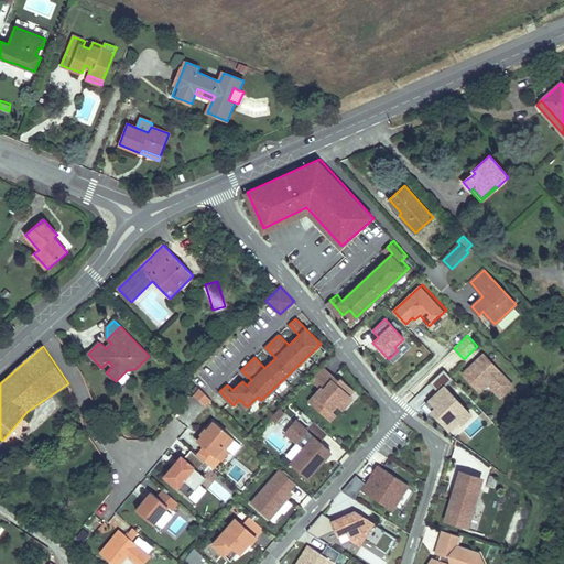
[(484,355),(463,373),(479,391),(488,382),(500,396),(512,384),(484,355)]
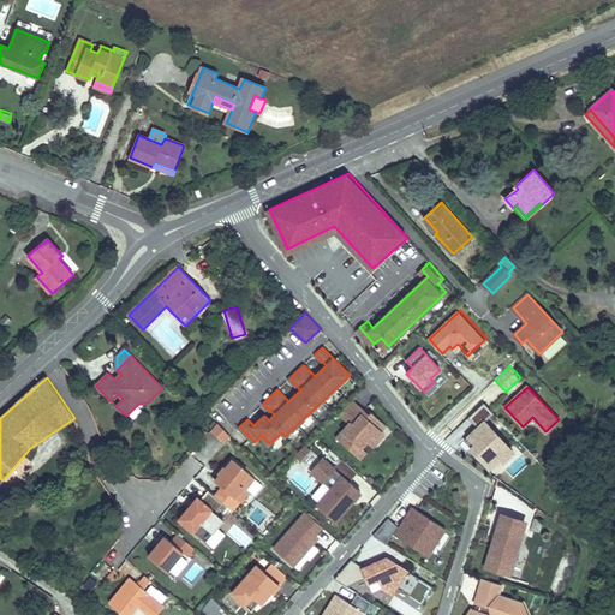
[(365,411),(352,399),(338,413),(350,423),(336,439),(360,459),(366,452),(362,448),(368,442),(372,447),(386,433),(381,429),(384,424),(371,412),(369,415),(366,417),(363,413),(365,411)]
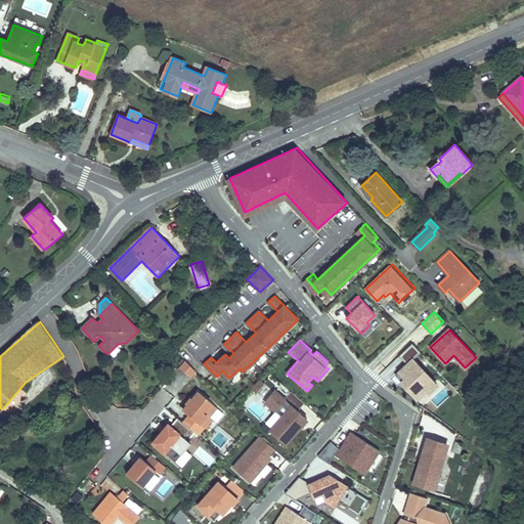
[(412,344),(399,356),(407,364),(399,373),(405,379),(401,382),(417,399),(426,391),(435,382),(413,359),(421,352),(412,344)]
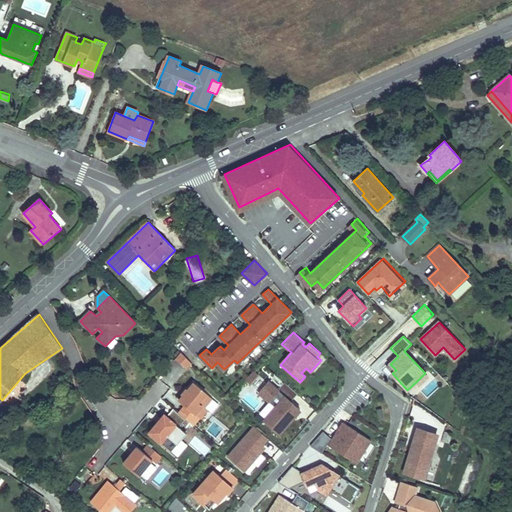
[(180,351),(174,357),(185,368),(191,362),(180,351)]
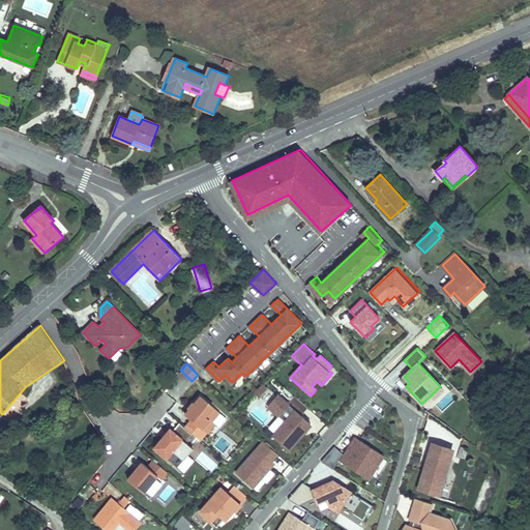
[(339,371),(331,365),(328,370),(332,373),(321,385),(324,387),(339,371)]
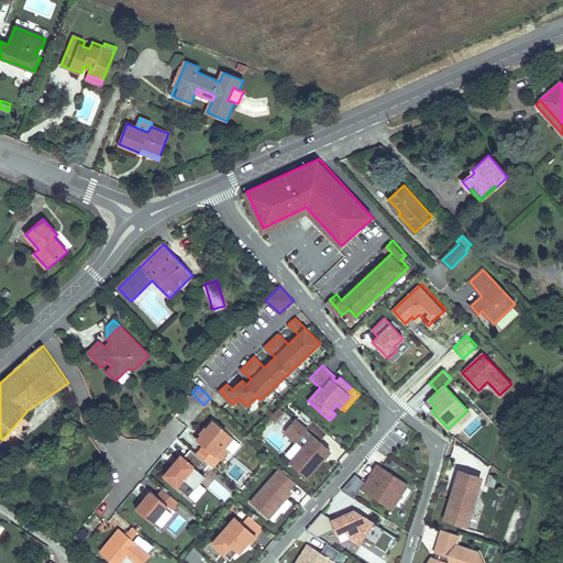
[(435,407),(429,400),(424,404),(431,410),(435,407)]
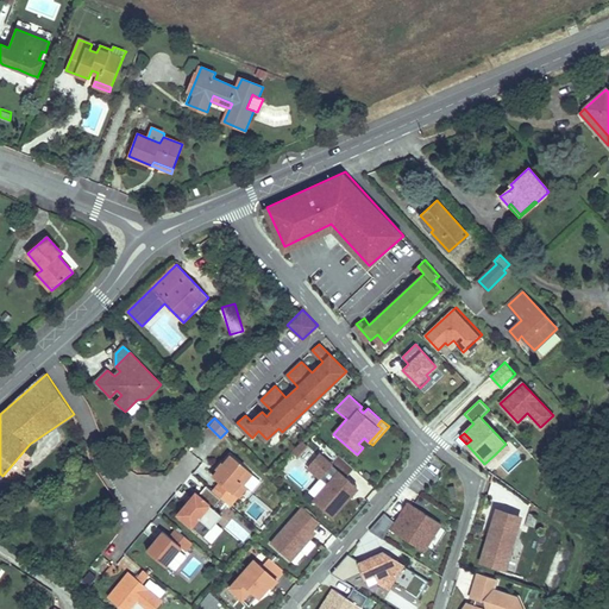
[(302,440),(292,451),(297,457),(308,446),(302,440)]
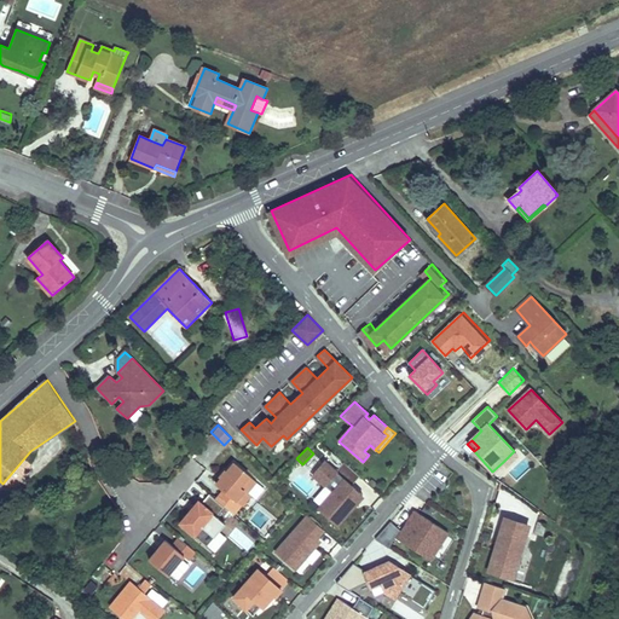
[(518,456),(514,451),(503,462),(507,466),(518,456)]
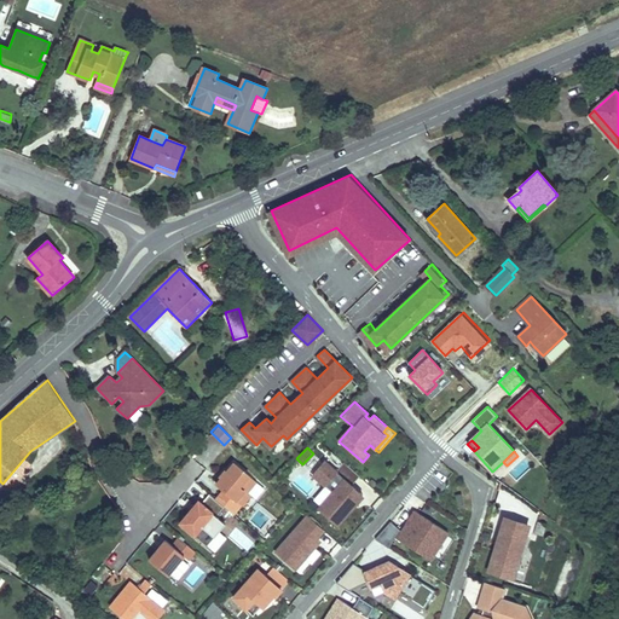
[(526,457),(534,464),(539,461),(531,452),(526,457)]
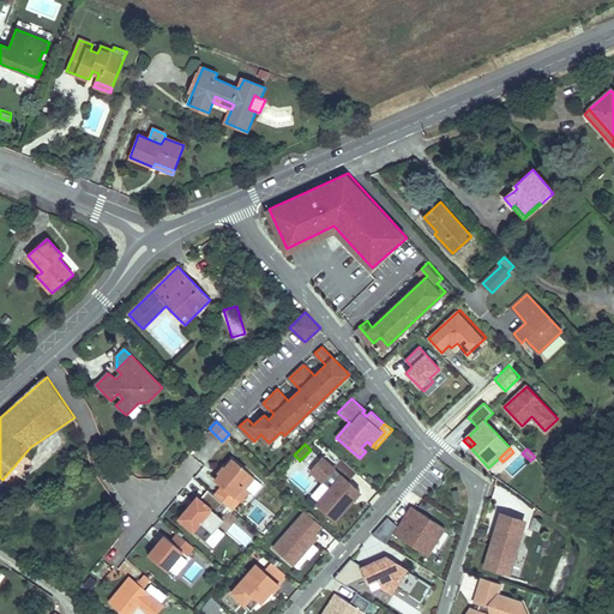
[(357,473),(342,458),(333,468),(323,457),(311,470),(324,481),(326,479),(333,486),(319,501),(317,505),(329,516),(349,493),(343,487),(348,480),(349,481),(357,473)]
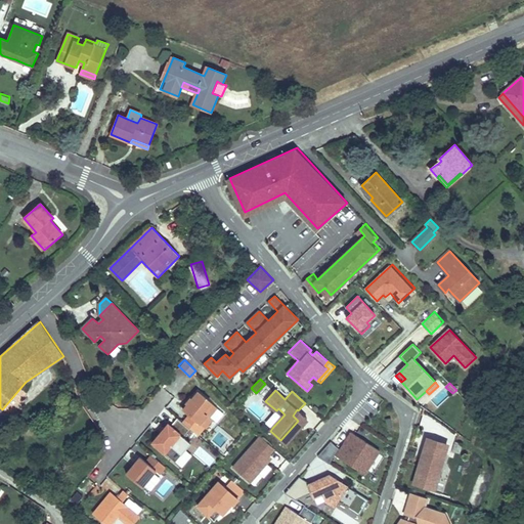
[(190,415),(183,422),(188,427),(195,419),(201,423),(207,415),(209,417),(210,417),(218,407),(199,391),(192,399),(190,398),(186,403),(187,404),(189,405),(185,410),(190,415)]
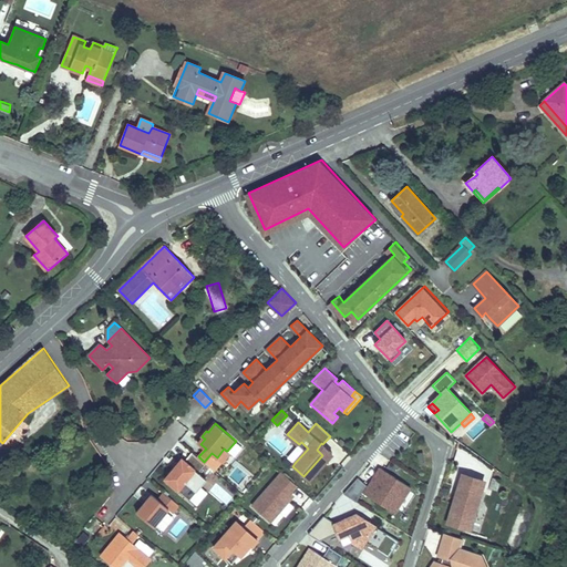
[(301,442),(299,444),(287,457),(295,463),(308,449),(301,442)]
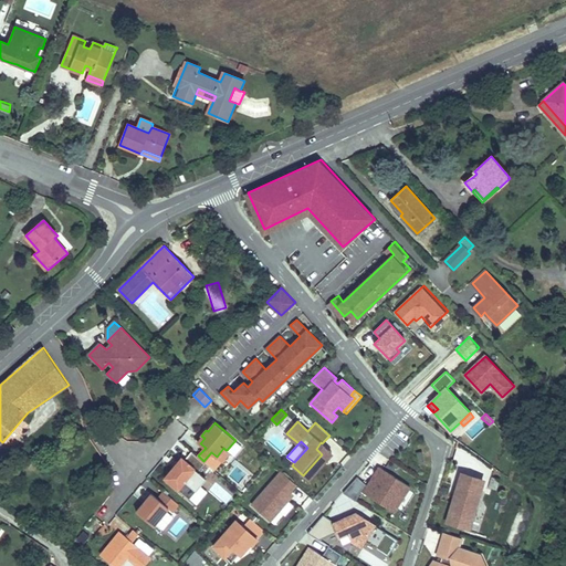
[(333,452),(322,443),(321,442),(316,449),(322,454),(303,475),(308,480),(333,452)]
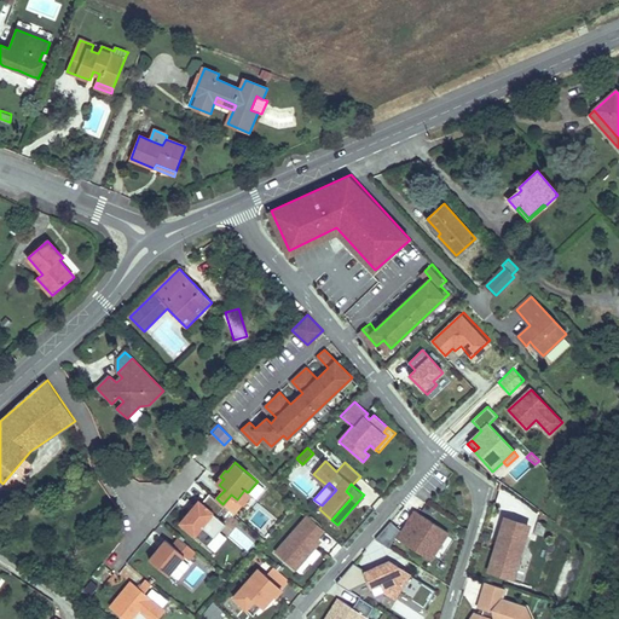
[(244,490),(237,499),(243,505),(252,496),(248,492),(247,492),(244,490)]
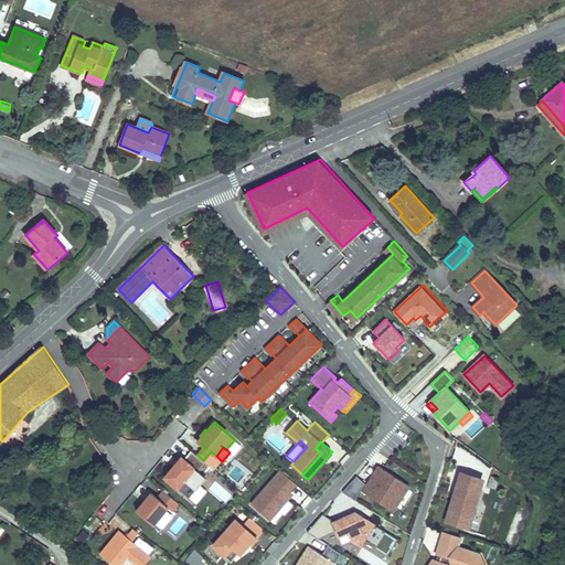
[(203,460),(198,455),(192,450),(174,471),(172,469),(166,477),(190,498),(206,478),(199,471),(206,462),(203,460)]
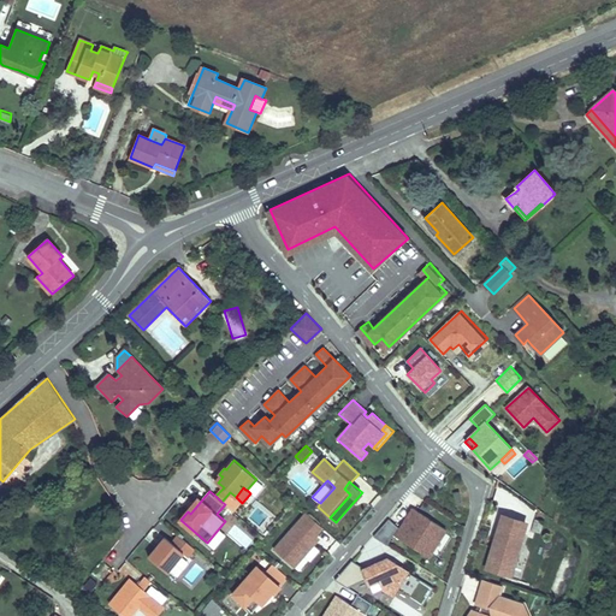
[(374,537),(388,545),(394,534),(428,557),(445,528),(413,508),(400,528),(389,519),(374,537)]
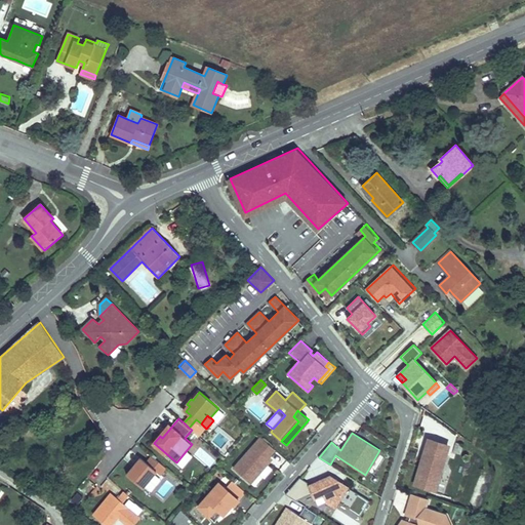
[(275,449),(261,437),(234,469),(250,483),(269,462),(266,459),(269,456),(275,449)]
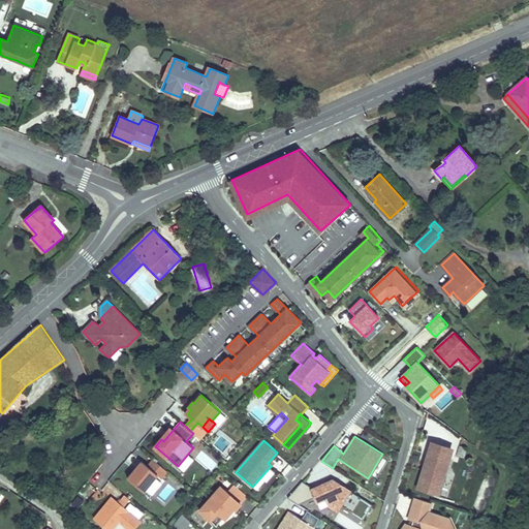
[(431,445),(418,488),(436,493),(443,470),(445,470),(450,452),(431,445)]
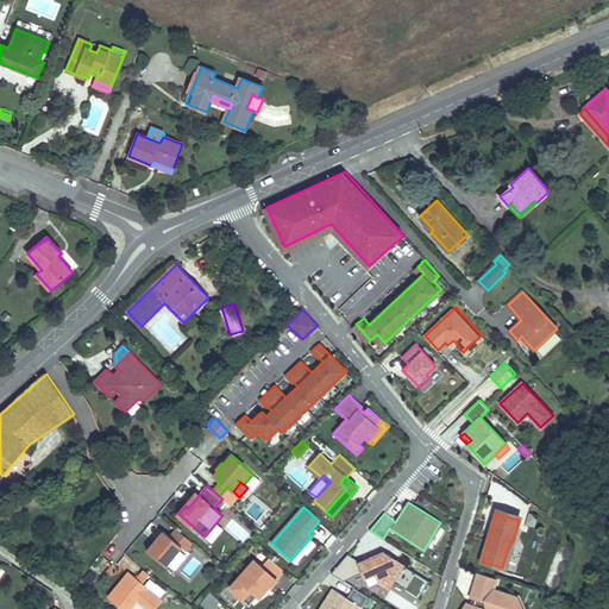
[(244,544),(256,531),(238,515),(226,527),(244,544)]
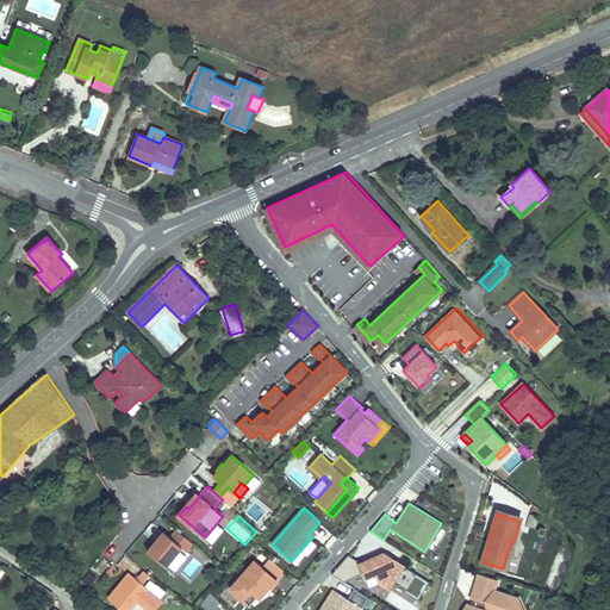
[(194,543),(178,529),(172,537),(165,531),(148,551),(167,566),(182,547),(187,552),(194,543)]
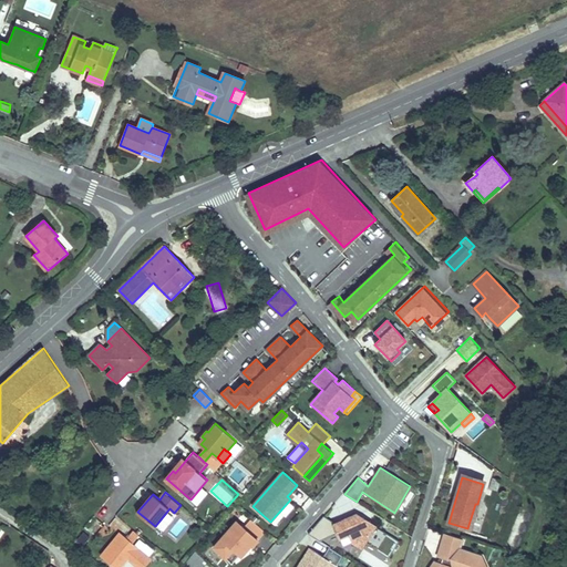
[(475,504),(467,528),(470,529),(477,504),(475,504)]
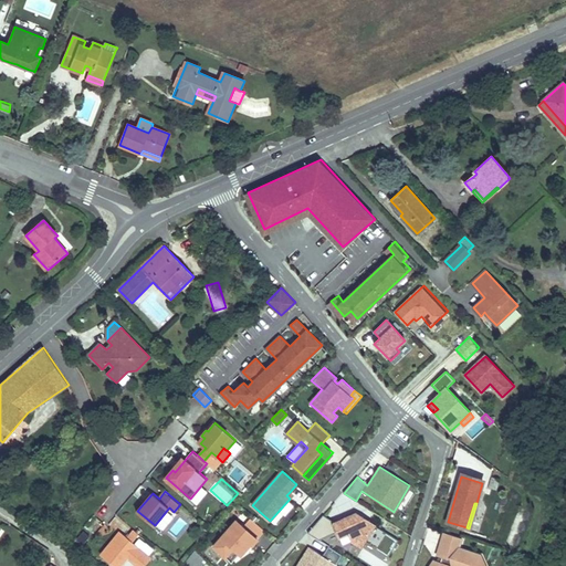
[(324,515),(308,533),(317,538),(320,541),(337,532),(339,537),(349,533),(353,542),(362,546),(365,542),(388,556),(399,541),(357,514),(349,519),(349,520),(345,522),(344,521),(344,519),(335,523),(324,515)]
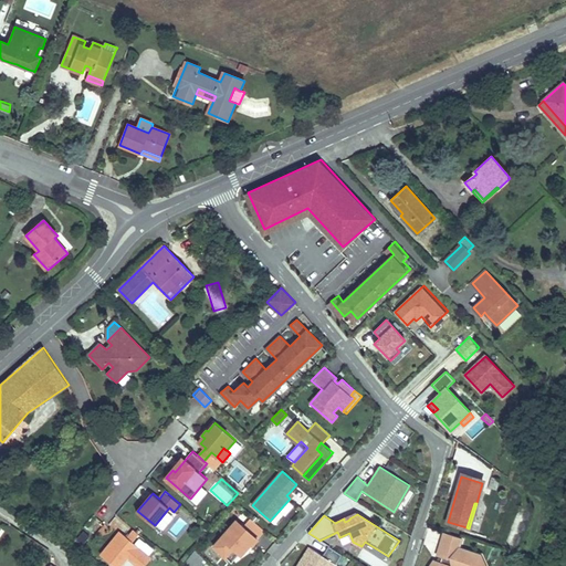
[(253,545),(265,531),(250,519),(243,526),(237,521),(213,546),(226,557),(232,548),(239,554),(241,556),(251,544),(253,545)]
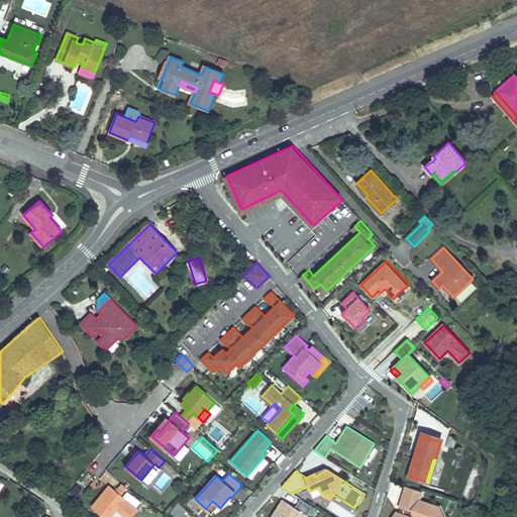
[(128,488),(123,484),(117,491),(113,488),(105,497),(102,495),(93,506),(106,516),(113,516),(118,511),(125,516),(131,516),(138,509),(121,495),(128,488)]
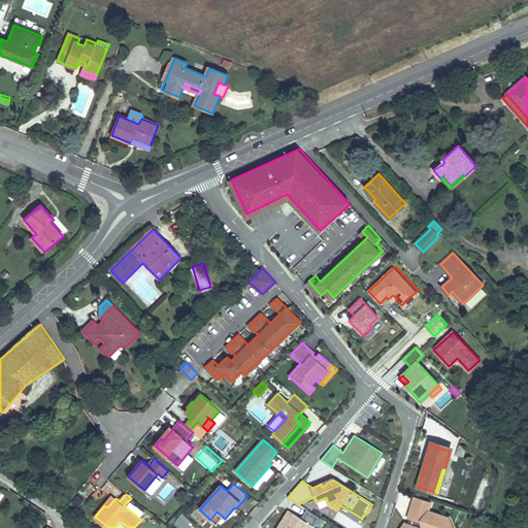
[(107,507),(116,498),(112,496),(104,505),(107,507)]
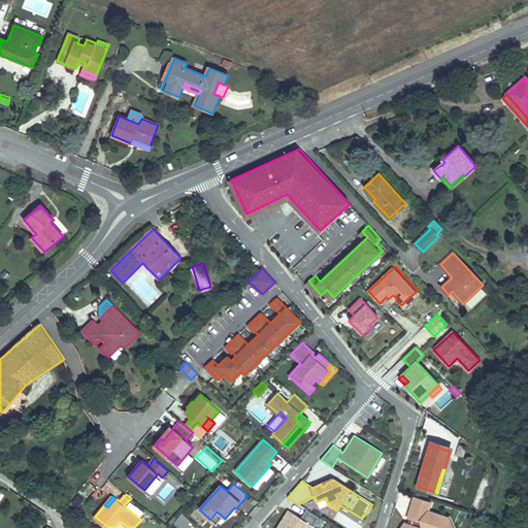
[(431,501),(416,496),(408,518),(413,519),(410,525),(405,524),(402,527),(444,527),(448,518),(428,512),(431,501)]
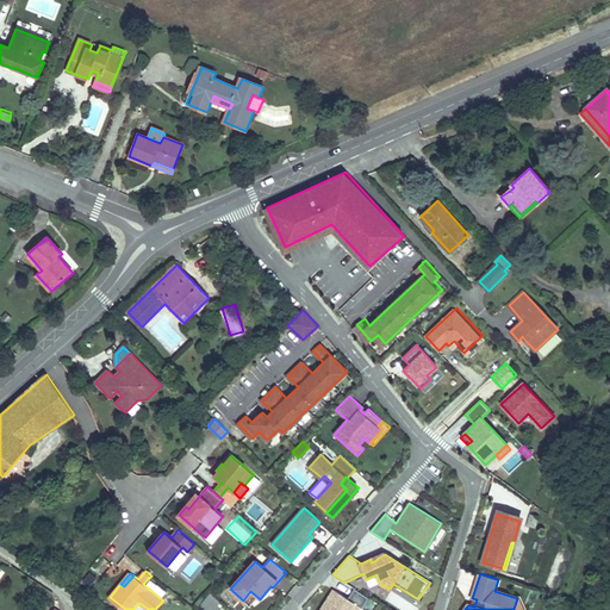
[(366,579),(371,589),(380,584),(377,574),(366,579)]
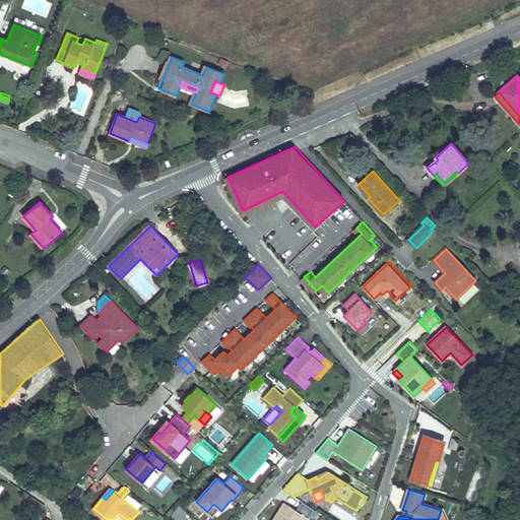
[(315,510),(303,502),(298,511),(284,503),(273,519),(306,519),(308,518),(309,519),(315,510)]
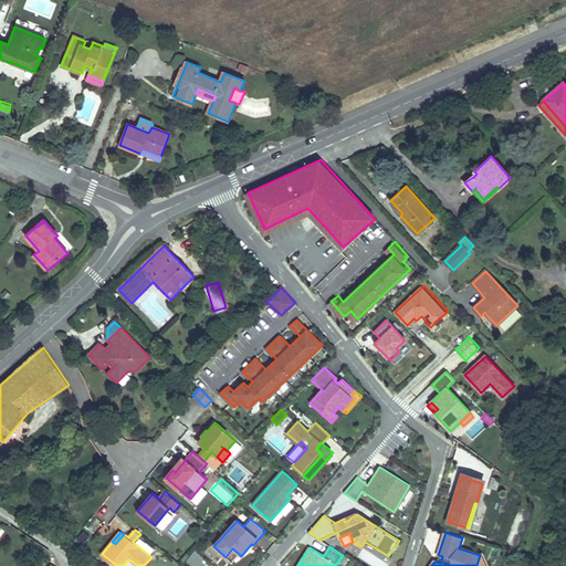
[(239,554),(232,548),(226,557),(232,563),(239,554)]
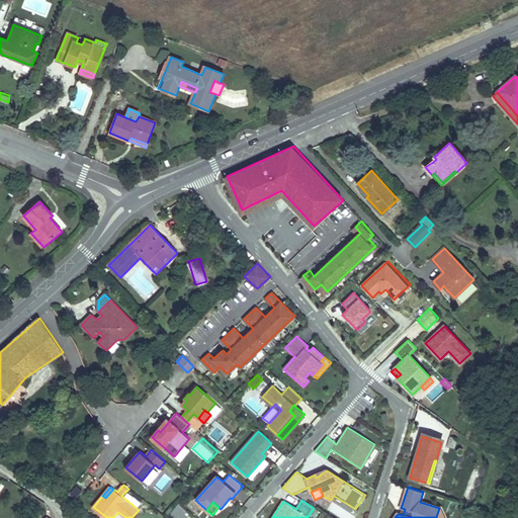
[(186,517),(190,514),(178,504),(169,515),(172,517),(186,517)]
